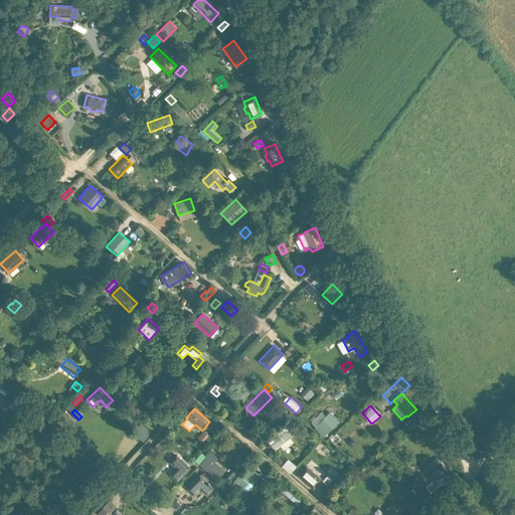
[(324,437),(340,421),(330,411),(314,426),(324,437)]
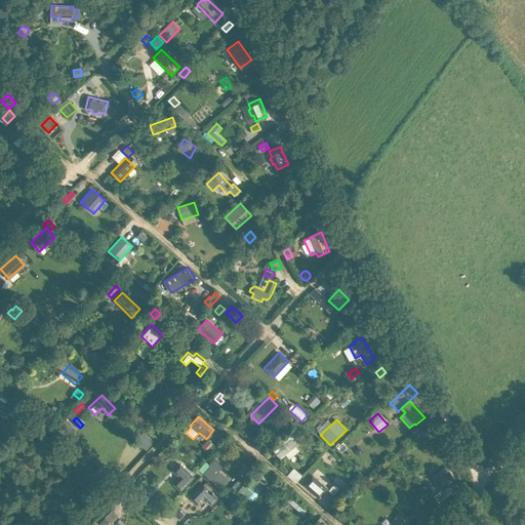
[(435,422),(431,425),(435,431),(439,429),(435,422)]
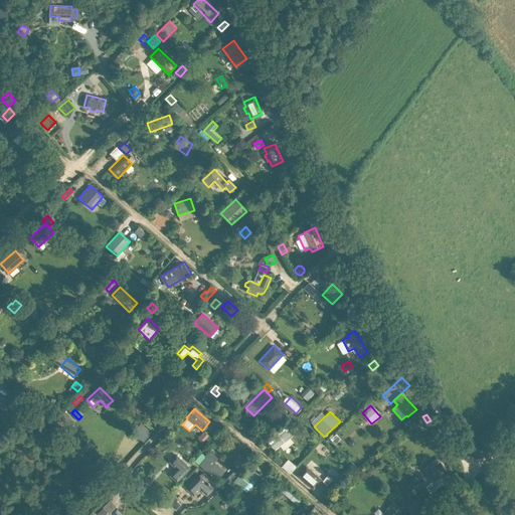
[(268,439),(276,449),(293,435),(285,424),(268,439)]
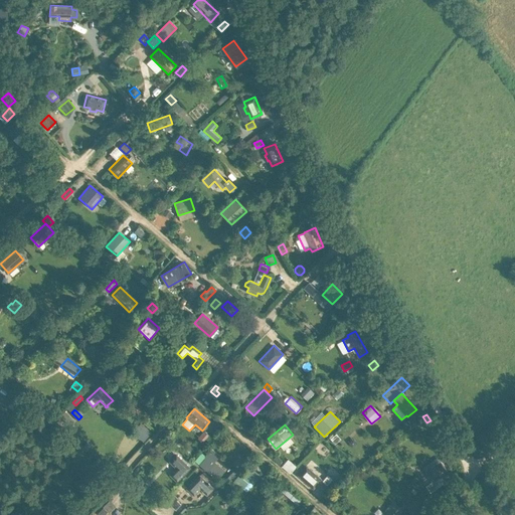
[(197,440),(206,446),(211,439),(203,432),(197,440)]
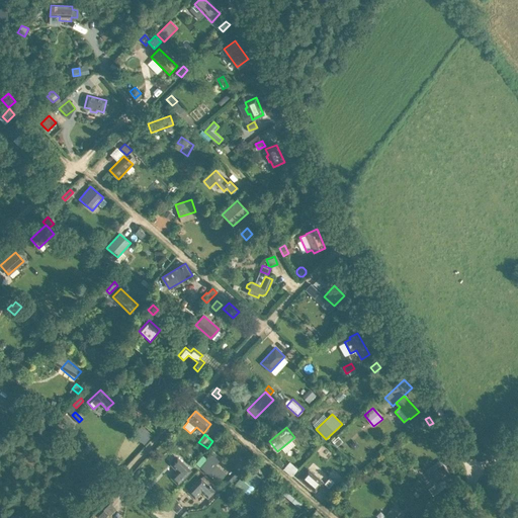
[(337,446),(342,442),(338,436),(332,441),(337,446)]
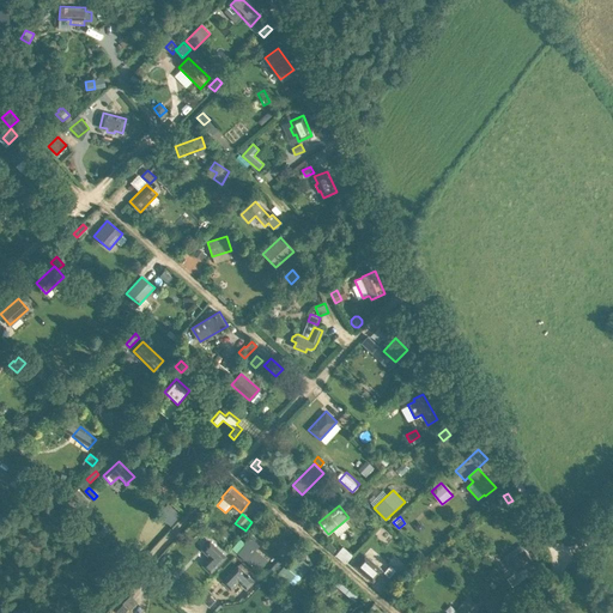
[(102,527),(97,533),(102,538),(107,532),(102,527)]
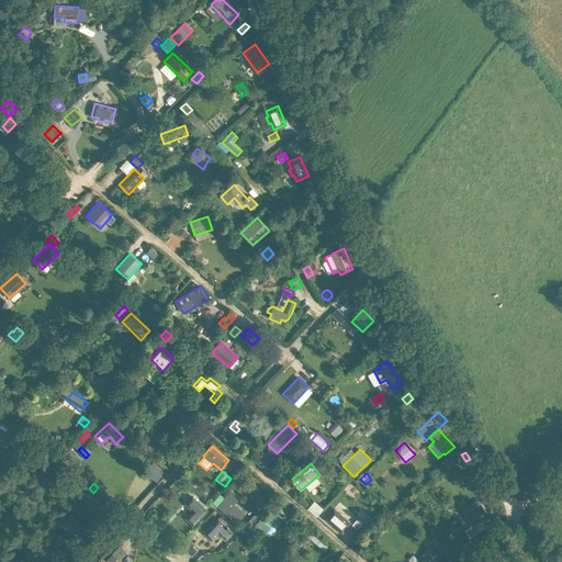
[(269,492),(260,502),(266,507),(274,497),(269,492)]
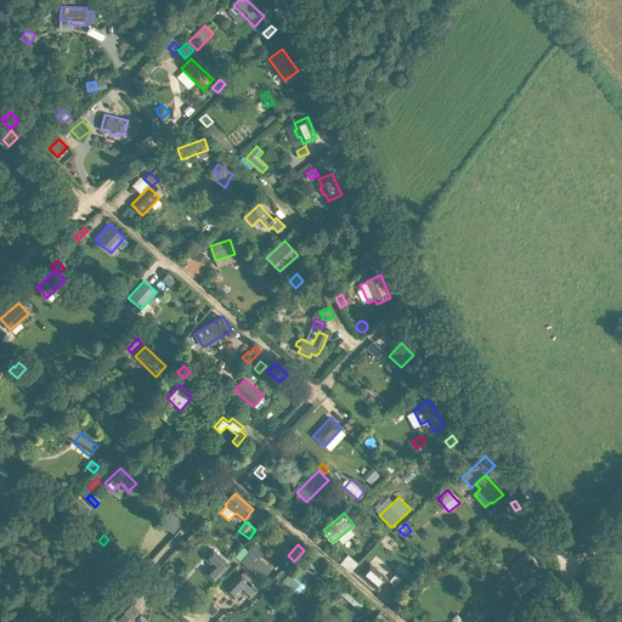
[(242,557),(238,560),(261,578),(271,567),(260,558),(264,554),(253,546),(243,558),(242,557)]
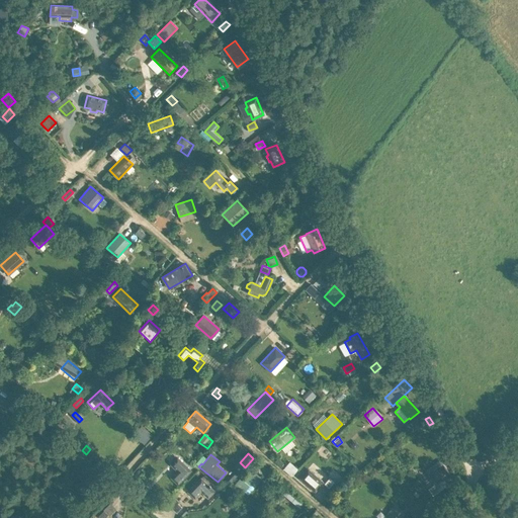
[(171,478),(178,484),(190,470),(177,458),(171,464),(178,470),(171,478)]
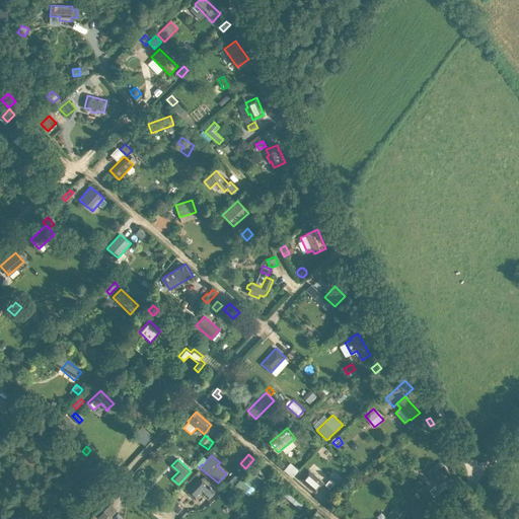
[(279,459),(276,462),(282,467),(284,464),(279,459)]
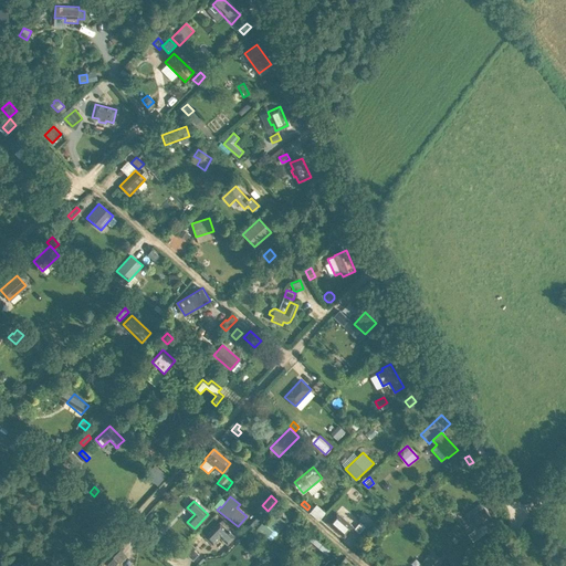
[(496,509),(491,502),(488,504),(493,512),(496,509)]
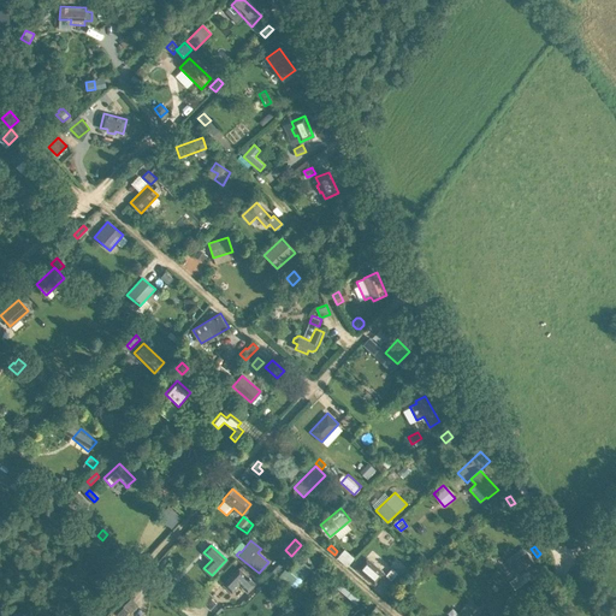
[(343,550),(336,560),(345,568),(354,558),(343,550)]
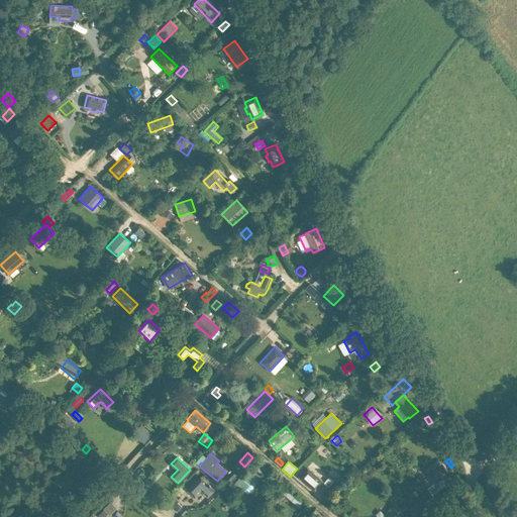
[(427,474),(434,484),(441,479),(442,481),(450,475),(442,463),(427,474)]
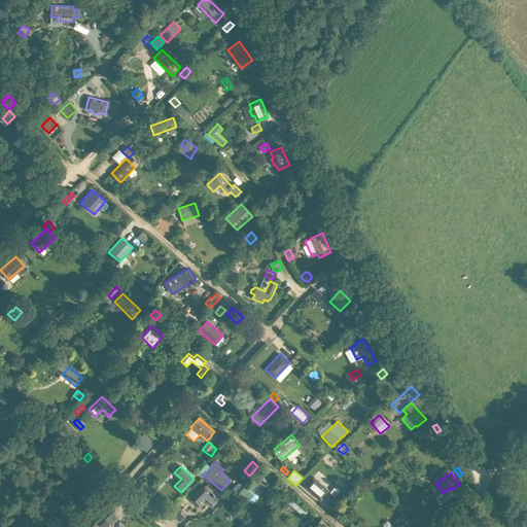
[(328,490),(313,477),(305,486),(320,500),(328,490)]
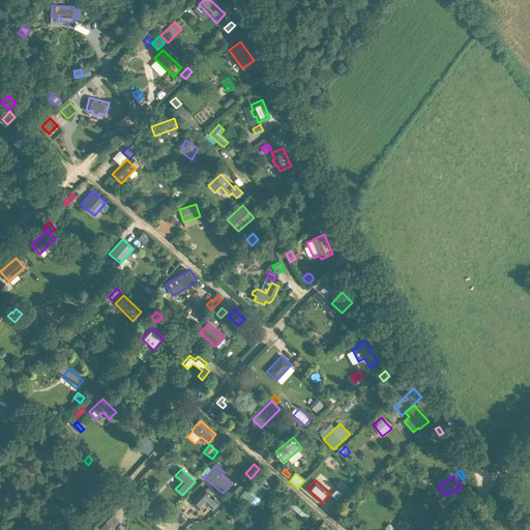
[(268,490),(261,482),(258,486),(253,481),(239,496),(248,504),(257,496),(260,498),(268,490)]
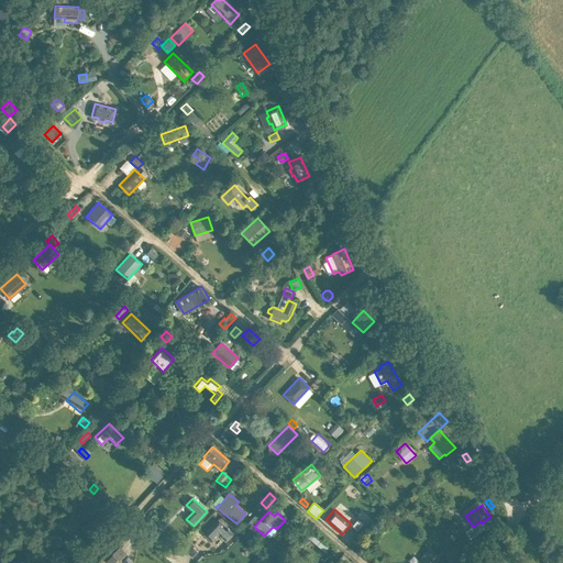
[(203,534),(212,542),(219,534),(225,542),(234,533),(219,518),(211,527),(203,534)]
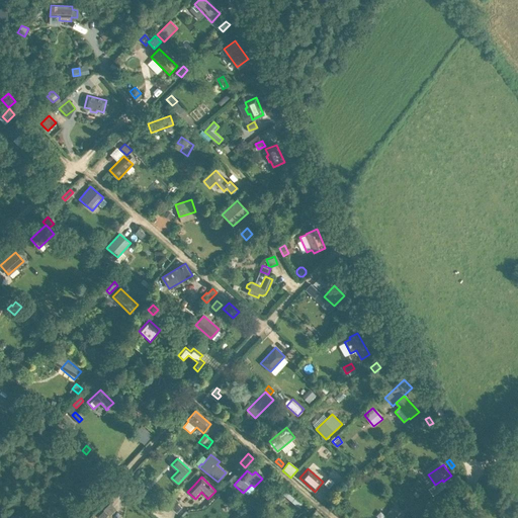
[(325,484),(329,488),(334,482),(330,478),(325,484)]
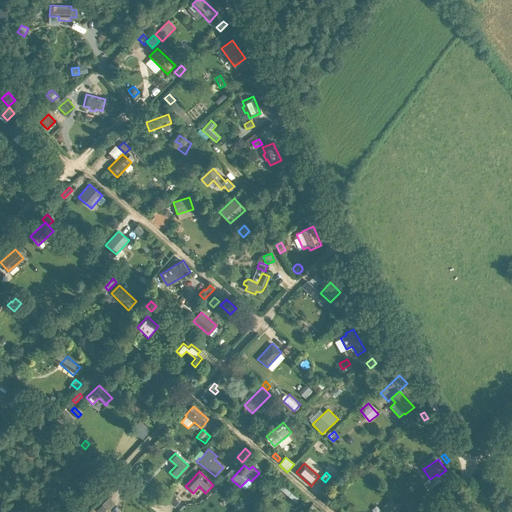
[(187,475),(172,491),(176,495),(185,486),(192,479),(187,475)]
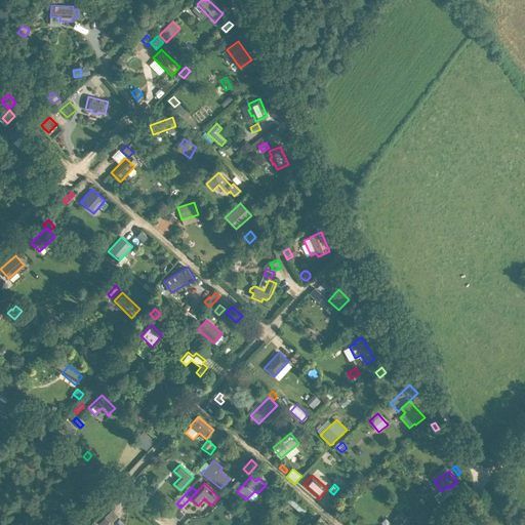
[(145,492),(140,496),(146,502),(151,497),(145,492)]
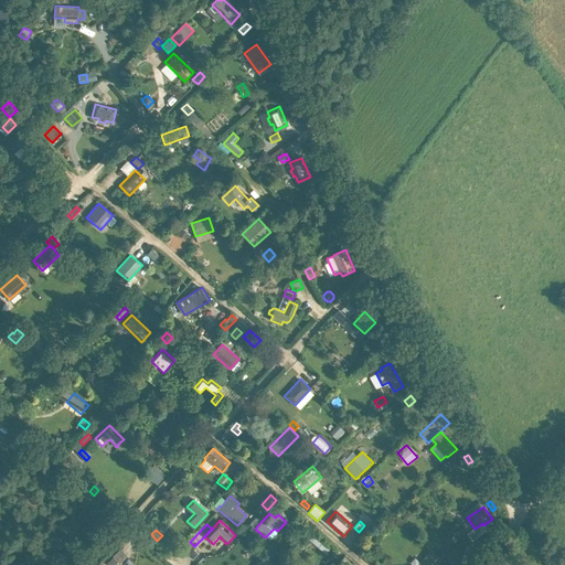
[(467,533),(472,541),(478,536),(472,530),(467,533)]
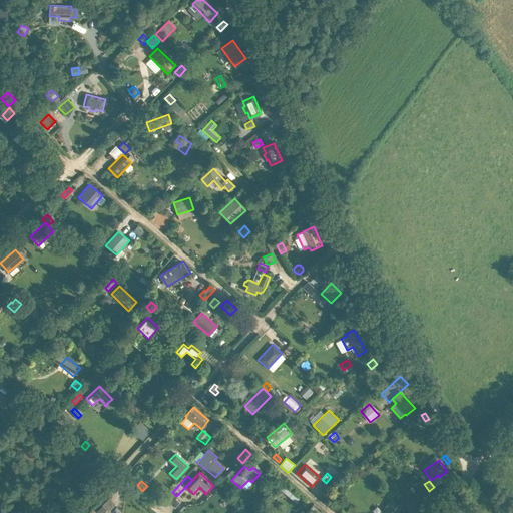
[(227,483),(223,487),(231,494),(234,490),(227,483)]
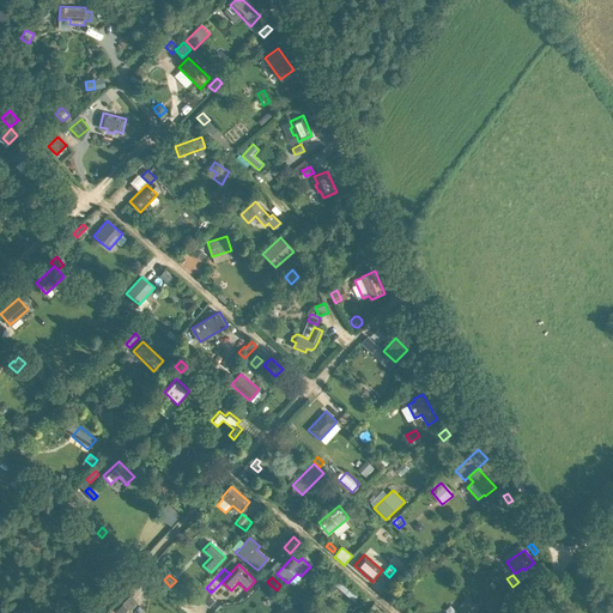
[(339,578),(333,587),(352,602),(359,594),(339,578)]
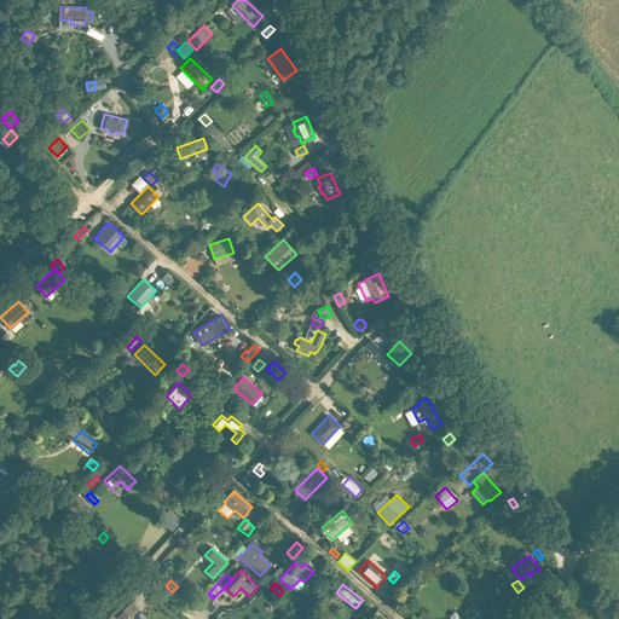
[(210,613),(218,606),(213,601),(206,608),(210,613)]
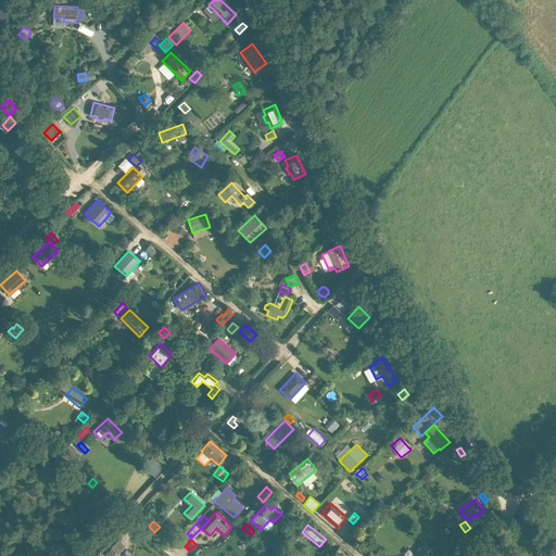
[(412,555),(429,555),(434,551),(425,542),(412,555)]
